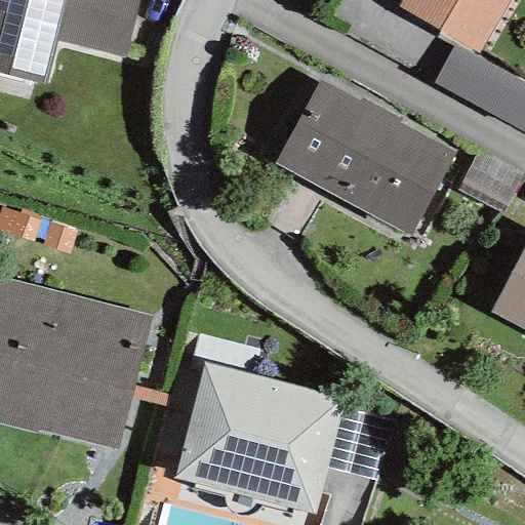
[(0,0),(0,75),(44,86),(55,41),(65,0),(0,0)]
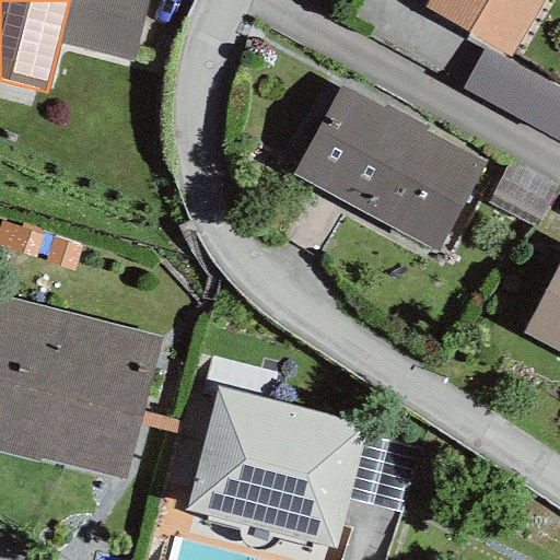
[(148,0),(69,0),(59,44),(133,61),(148,0)]
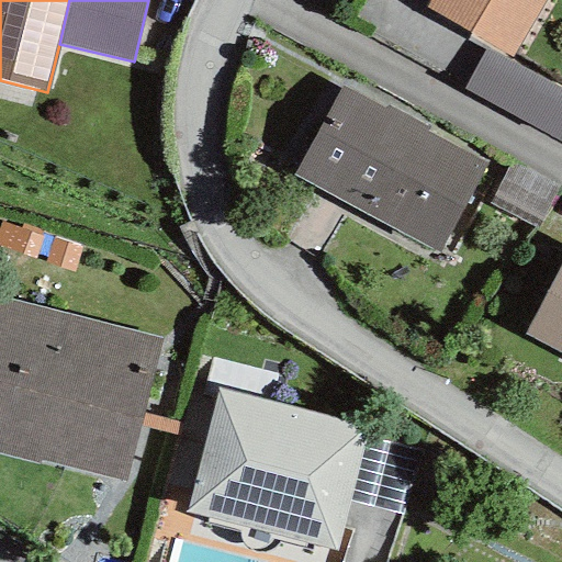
[(544,0),(429,0),(425,8),(512,57),(544,0)]
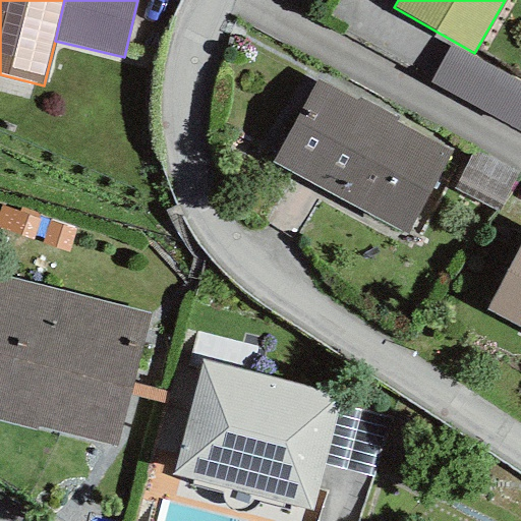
[(520,126),(520,82),(448,46),(427,84),(519,131),(520,126)]
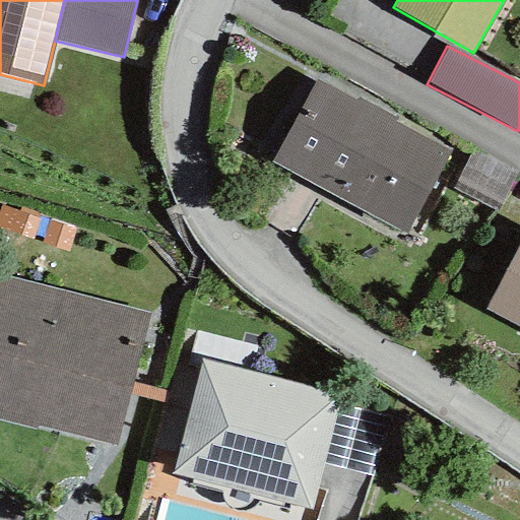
[(405,234),(450,150),(315,78),(270,163),(405,234)]
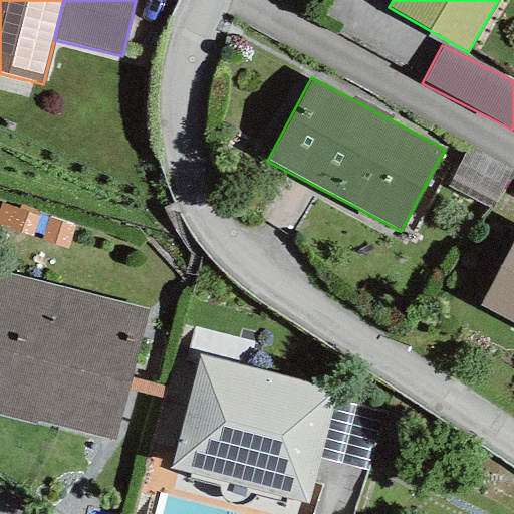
[(509,169),(465,148),(446,187),(490,208),(509,169)]
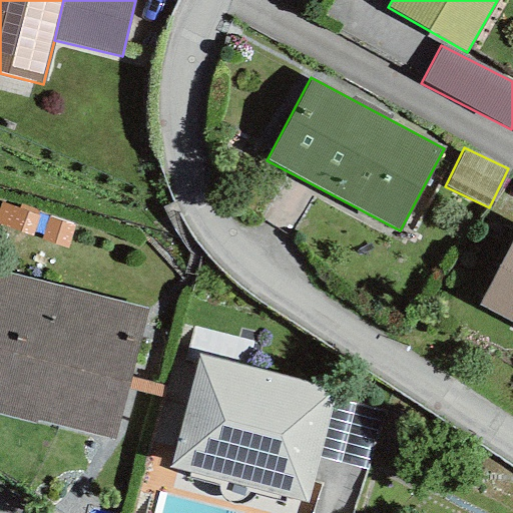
[(512,238),(477,306),(512,324),(512,238)]
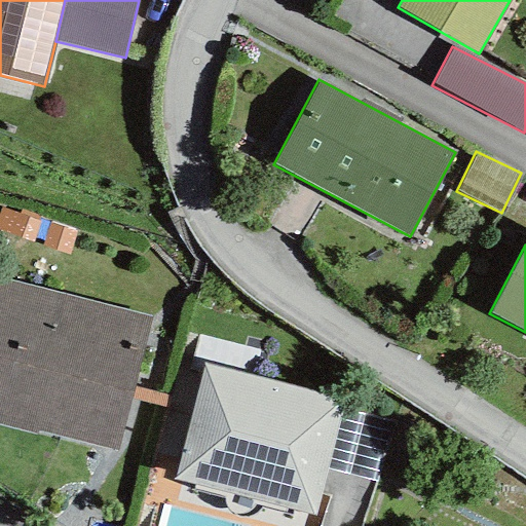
[(0,422),(117,451),(150,317),(0,282),(0,422)]
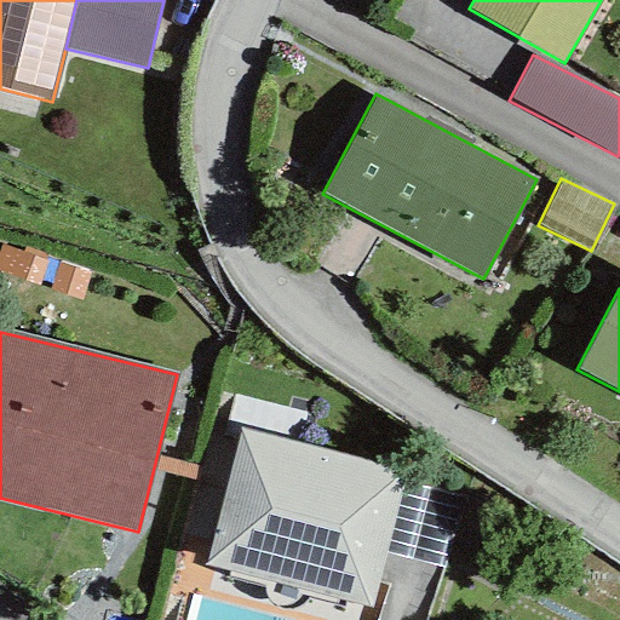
[(345,601),(371,608),(385,555),(403,482),(407,470),(240,426),(204,564),(228,570),(345,601)]
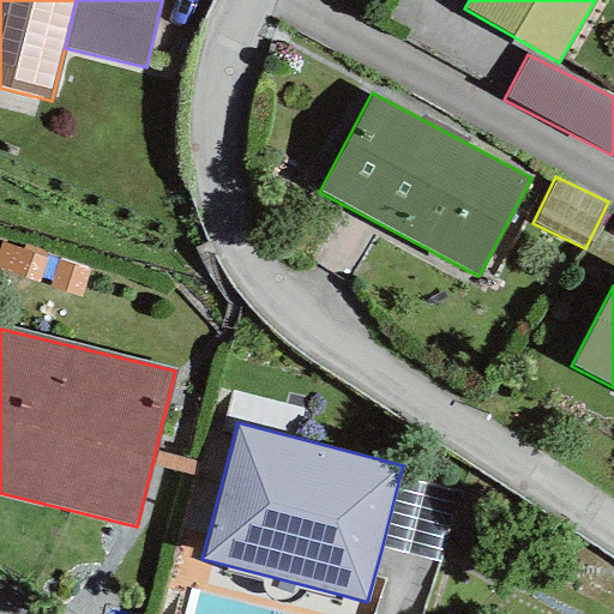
[(461,493),(399,477),(381,549),(443,565),(461,493)]
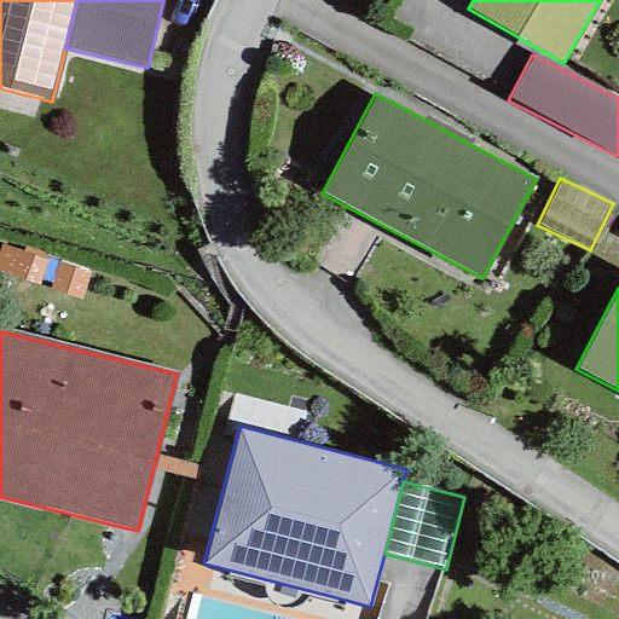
[(342,607),(345,600),(227,570),(225,577),(262,586),(265,595),(270,603),(273,607),(281,609),(290,608),(296,606),(304,601),(306,599),(342,607)]
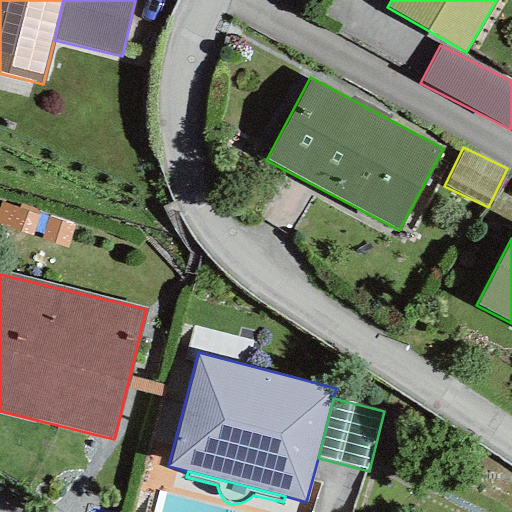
All buildings are outlined.
